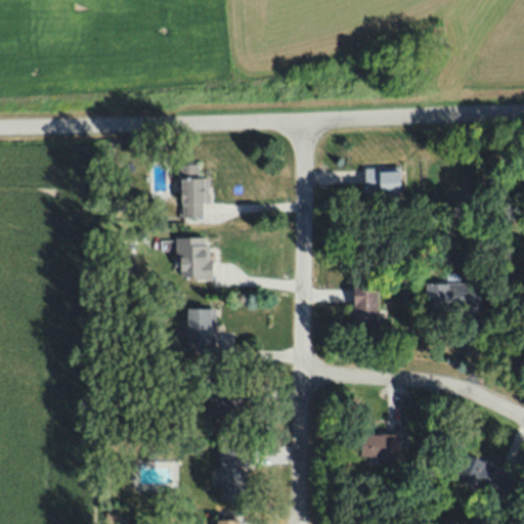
[(365,166),(400,163),(403,195),(380,198),(379,193),(368,193),(365,166)]
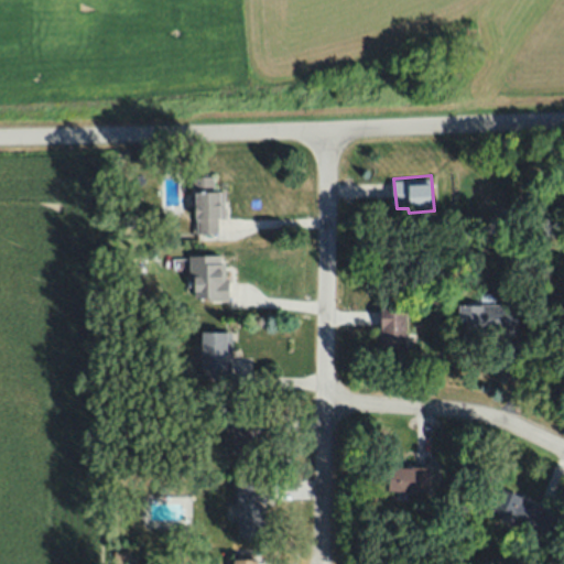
[(194,177),(215,177),(215,192),(225,192),(226,218),(218,219),(219,234),(196,235),(194,177)]
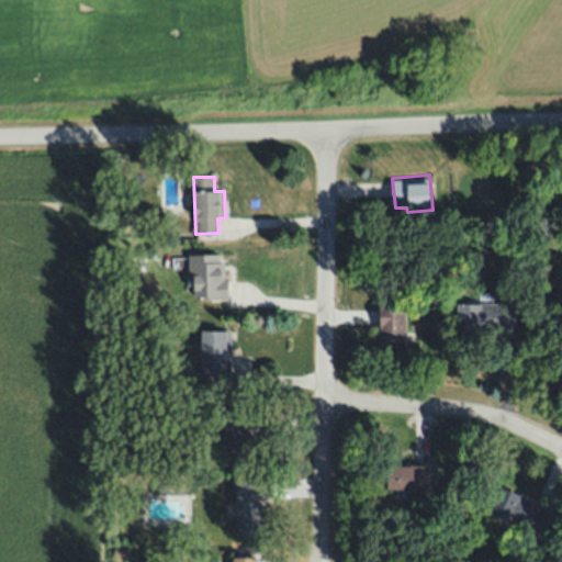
[(190,254),(222,253),(222,262),(225,262),(225,279),(227,279),(228,300),(193,301),(193,287),(191,287),(190,254)]
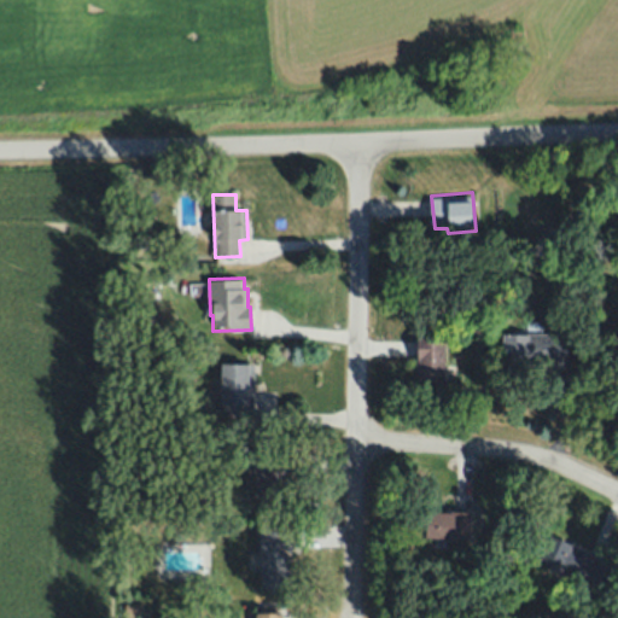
[(145,289),(156,291),(153,303),(143,301),(145,289)]
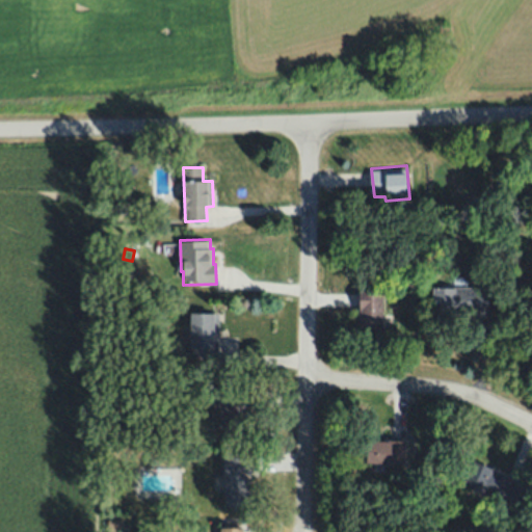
[(433,286),(489,288),(488,317),(469,316),(470,315),(432,314),(433,286)]
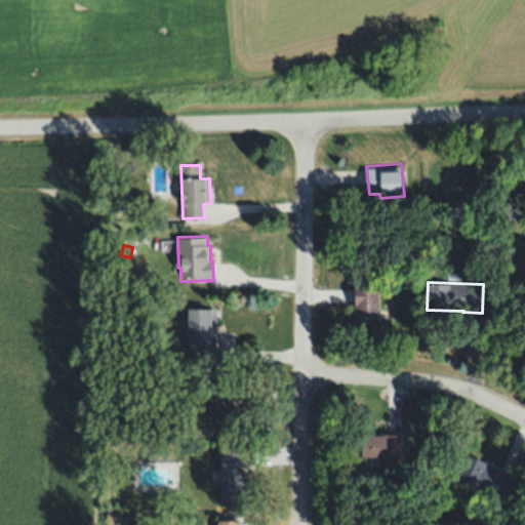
[(356,286),(377,286),(377,325),(356,325),(356,286)]
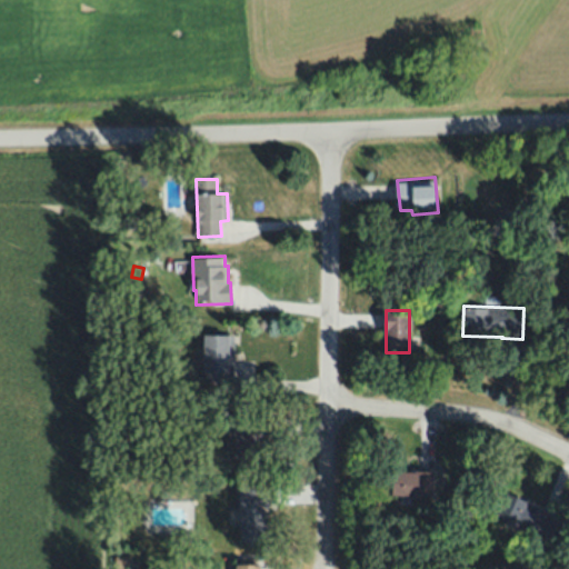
[(206,382),(207,336),(236,337),(233,383),(206,382)]
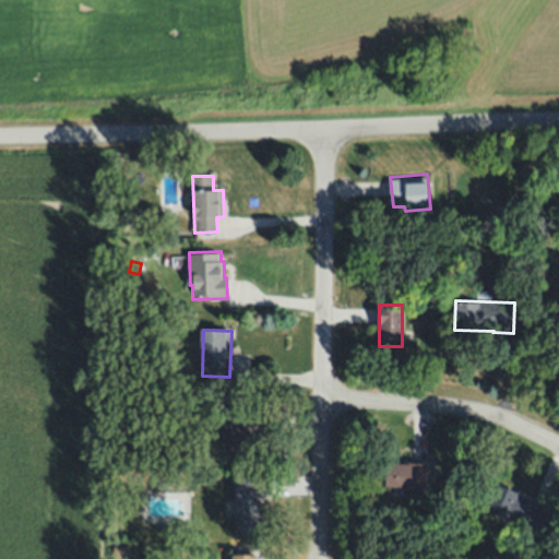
[(387,463),(426,464),(426,488),(385,487),(387,463)]
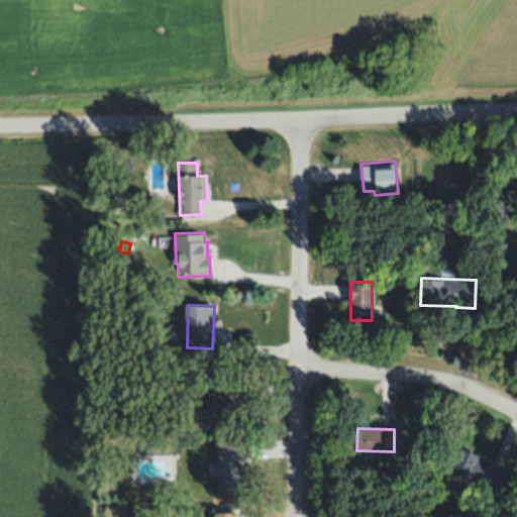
[(217,440),(244,440),(244,492),(217,492),(217,440)]
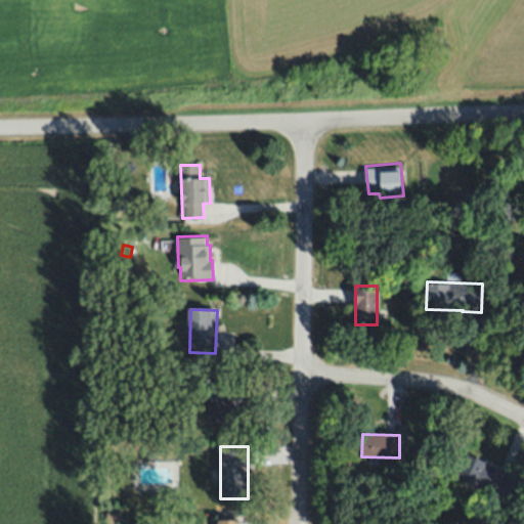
[(466,453),(523,480),(512,507),(499,500),(500,496),(455,476),(466,453)]
